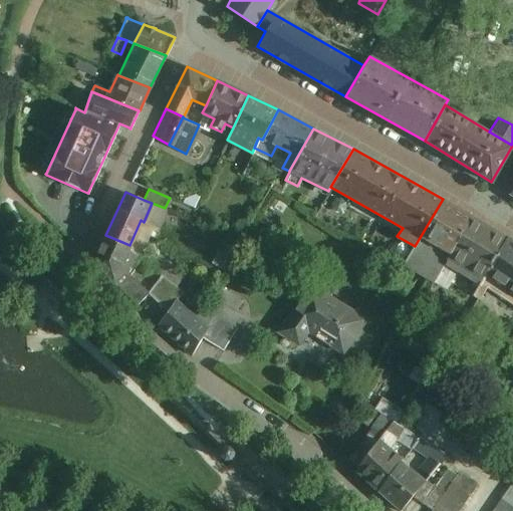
[(415,246),(404,264),(433,281),(446,258),(471,216),(443,199),(415,246)]
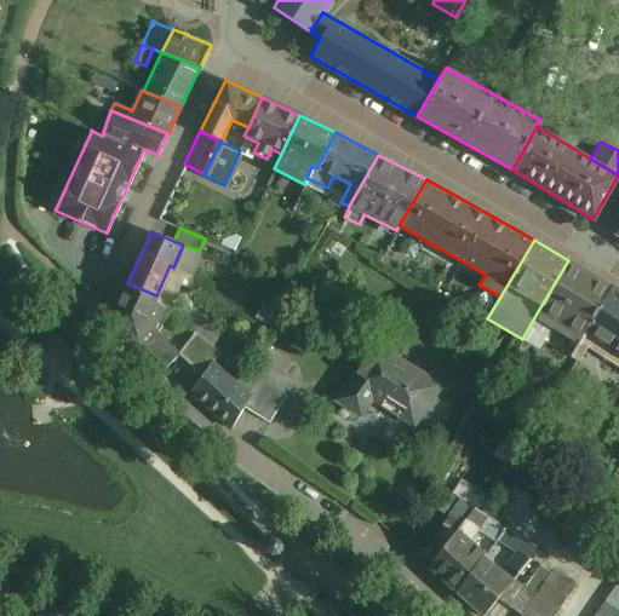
[(612,286),(568,260),(538,311),(580,338),(611,286),(612,286)]
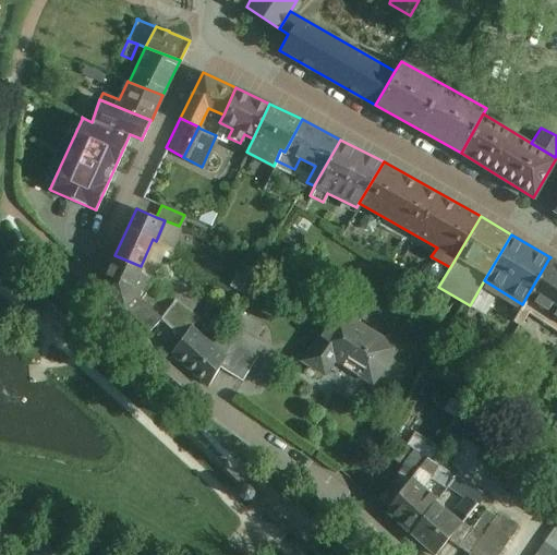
[(141,266),(114,255),(103,286),(124,308),(136,294),(138,291),(134,287),(140,270),(143,273),(145,268),(141,266)]
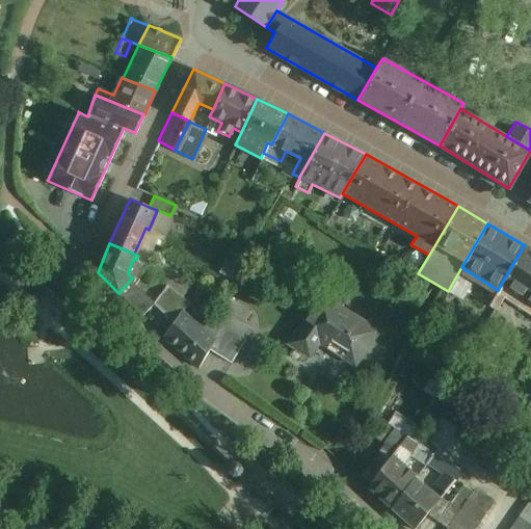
[(530,249),(524,245),(498,290),(497,292),(530,314),(530,249)]
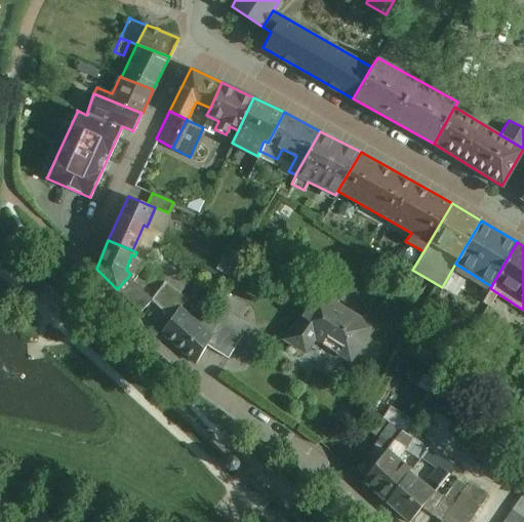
[(173,270),(158,259),(151,269),(165,280),(172,271),(173,270)]
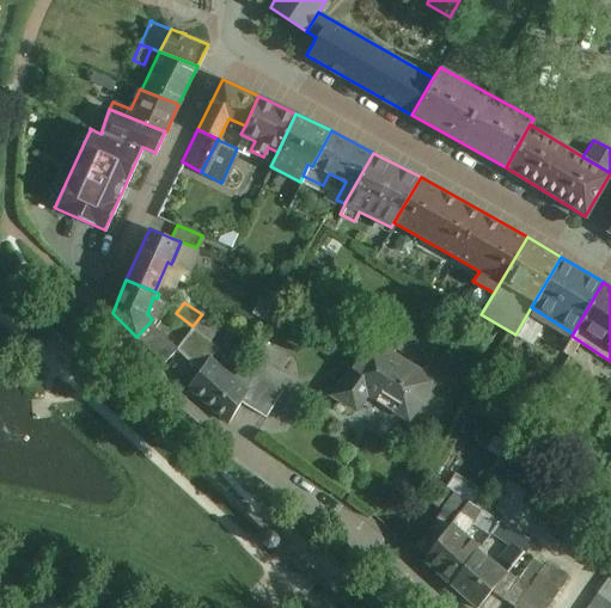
[(218,329),(201,315),(193,326),(193,327),(209,341),(218,329)]
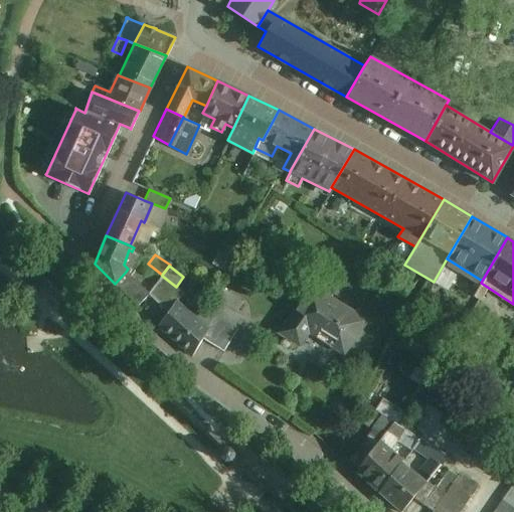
[(149,292),(126,272),(115,284),(137,304),(148,293),(149,292)]
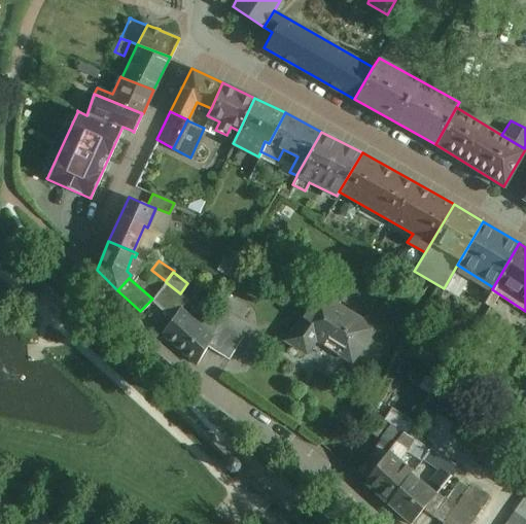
[(180,293),(166,282),(152,299),(151,300),(172,319),(173,319),(185,298),(180,293)]
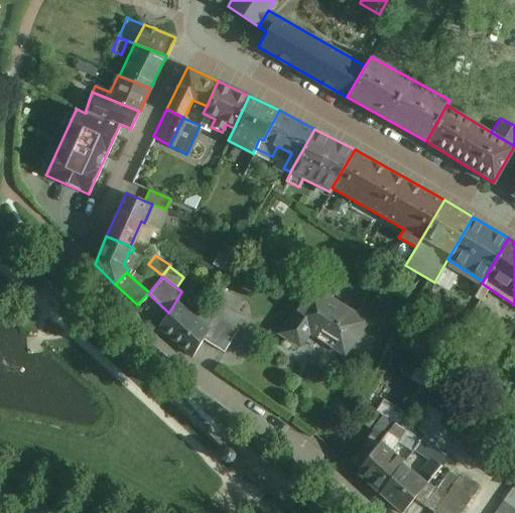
[(367,319),(310,285),(278,332),(299,345),(308,332),(344,354),(367,319)]
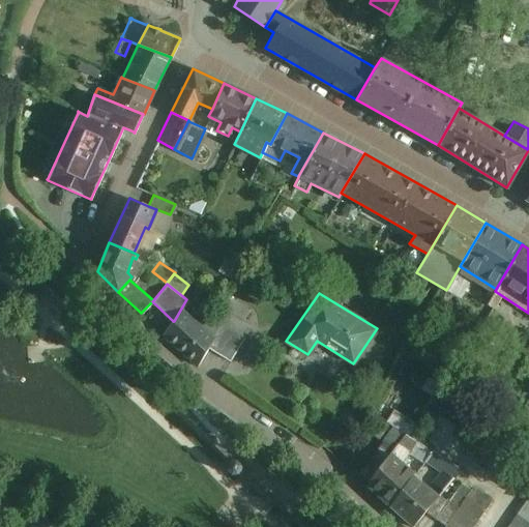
[(186,299),(174,321),(173,321),(163,334),(196,363),(206,346),(218,325),(211,319),(203,329),(190,317),(198,309),(186,299)]
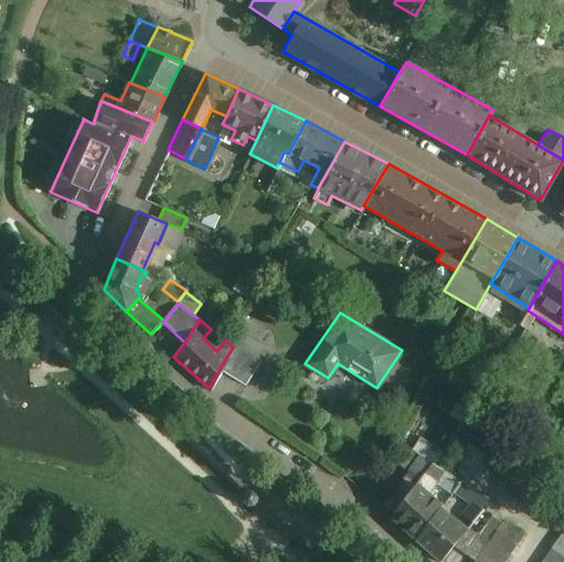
[(525,327),(519,324),(511,336),(518,340),(525,327)]
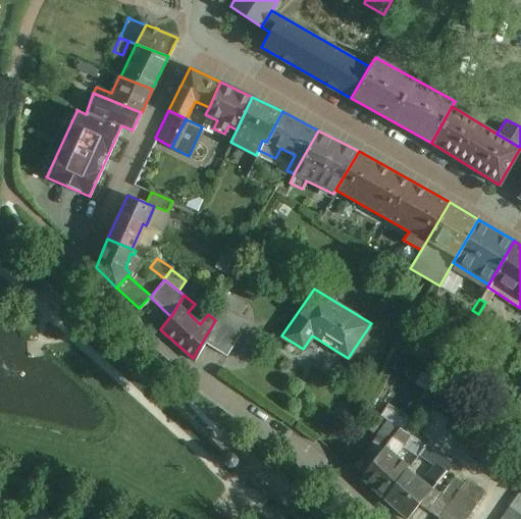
[(215,303),(208,314),(215,320),(203,341),(225,356),(246,322),(215,303)]
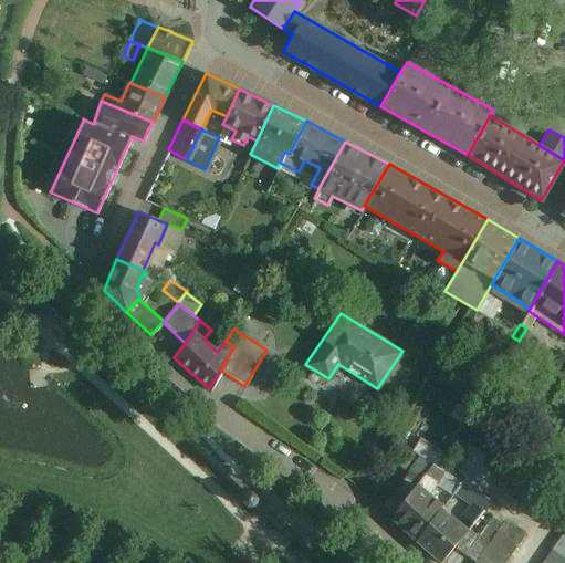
[(443,454),(407,430),(400,442),(431,462),(437,466),(443,454)]
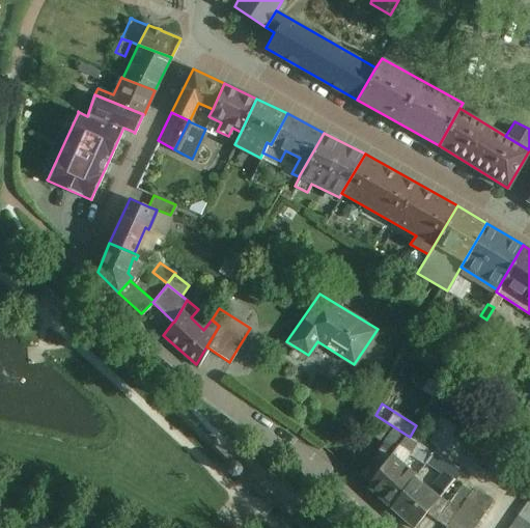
[(391,452),(369,481),(366,484),(390,507),(414,476),(415,474),(402,464),(411,451),(425,461),(433,451),(410,437),(405,434),(391,452)]
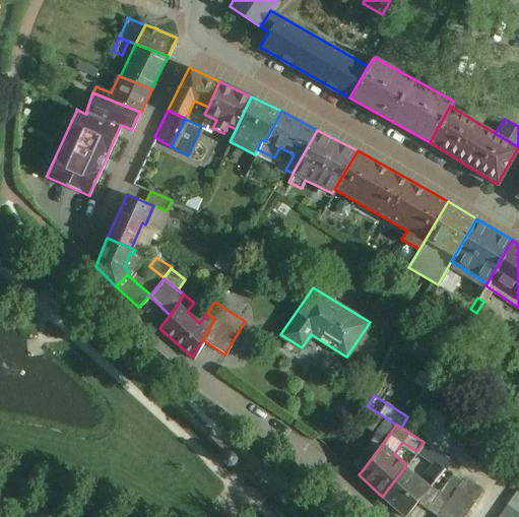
[(373,435),(351,464),(362,471),(383,443),(373,435)]
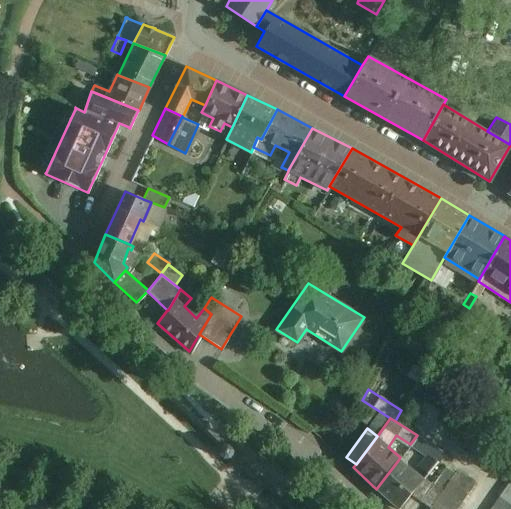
[(444,452),(417,435),(410,444),(426,455),(418,466),(427,473),(444,452)]
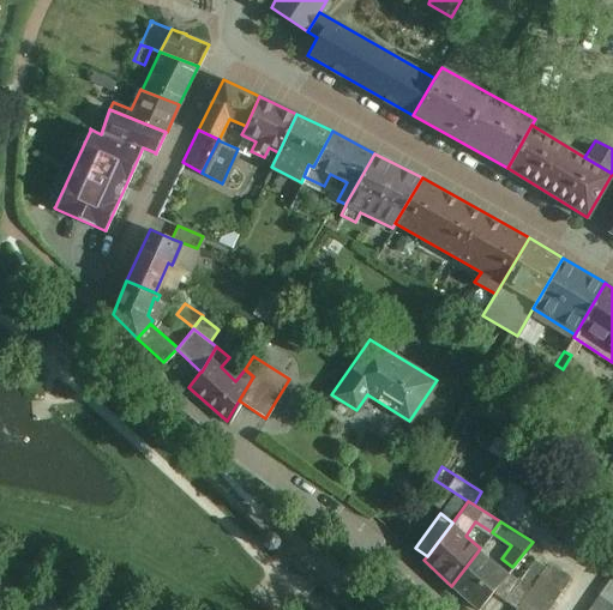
[(265,535),(263,537),(264,544),(268,548),(275,547),(275,545),(277,543),(277,535),(271,531),(268,532),(265,535)]
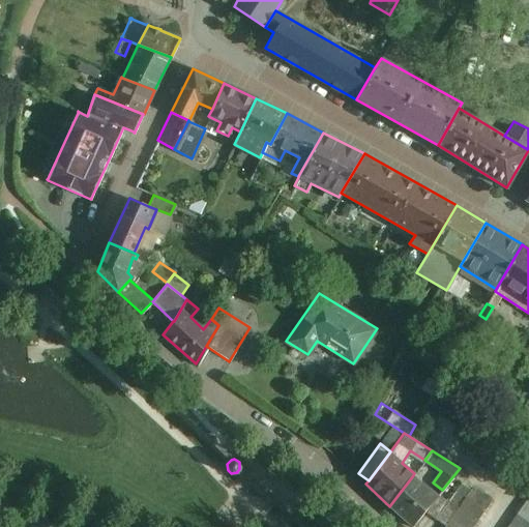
[(437,496),(413,475),(389,506),(412,526),(437,496)]
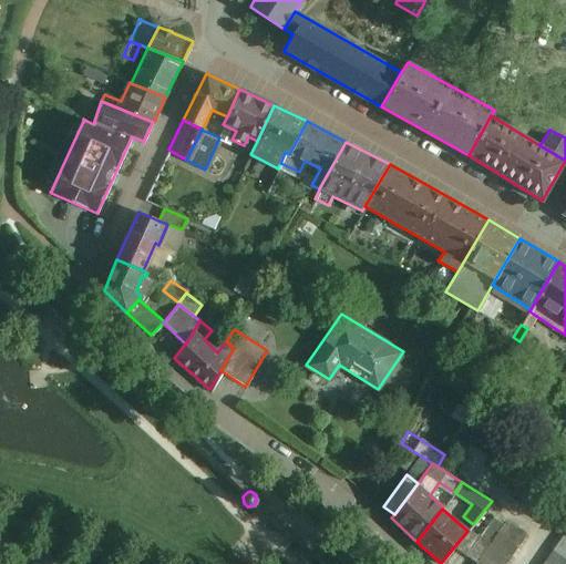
[(493,515),(479,535),(489,543),(503,523),(493,515)]
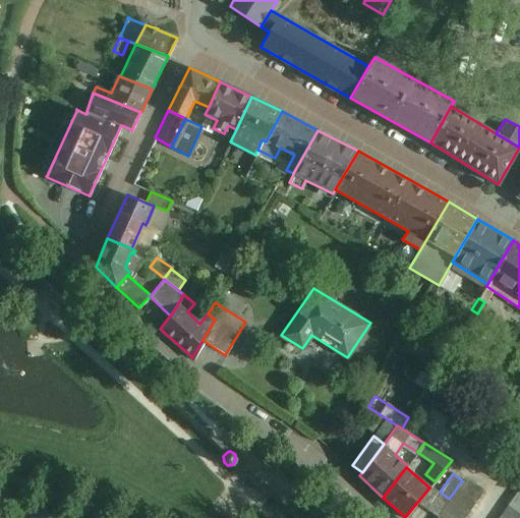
[(437,516),(435,517),(462,517),(481,491),(463,478),(462,480),(449,499),(437,516)]
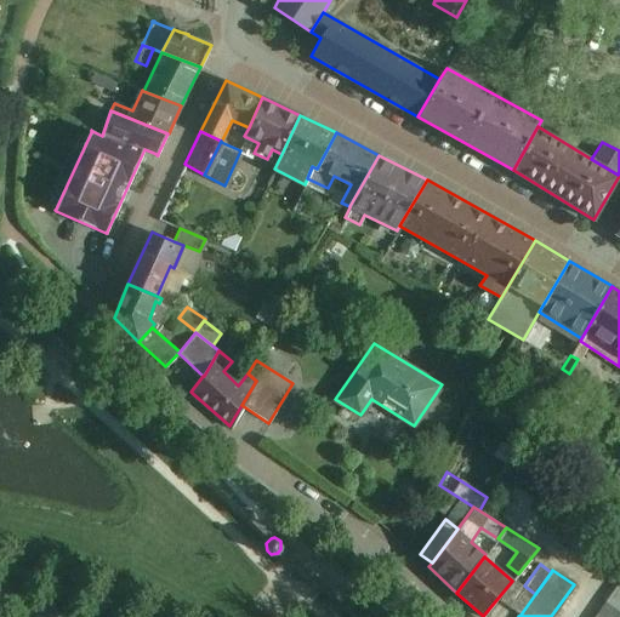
[(524,586),(513,578),(512,581),(499,600),(521,615),(535,594),(524,586)]
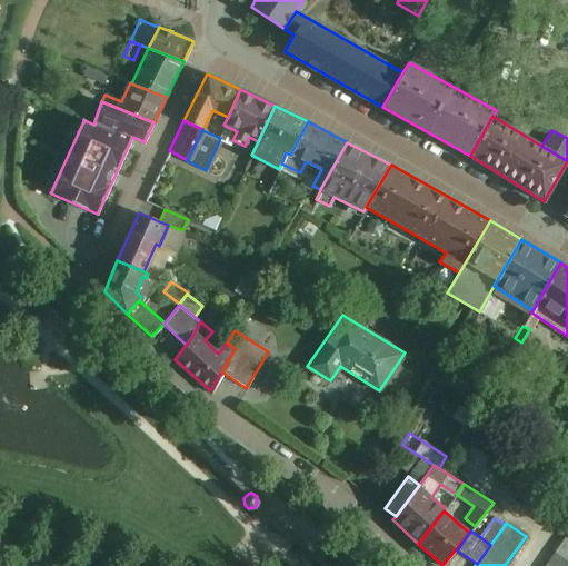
[(567,565),(567,530),(542,565),(567,565)]
